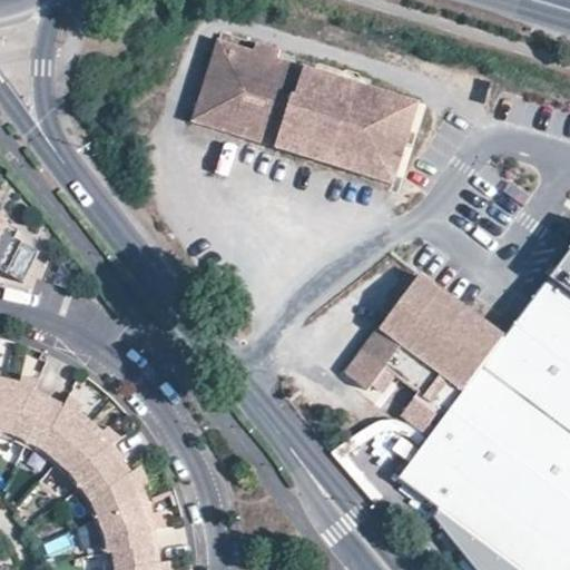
[(284,137),(399,175),(421,105),(301,65),(274,56),(276,48),(259,42),(257,51),(223,39),(196,120),(281,148),(284,137)]
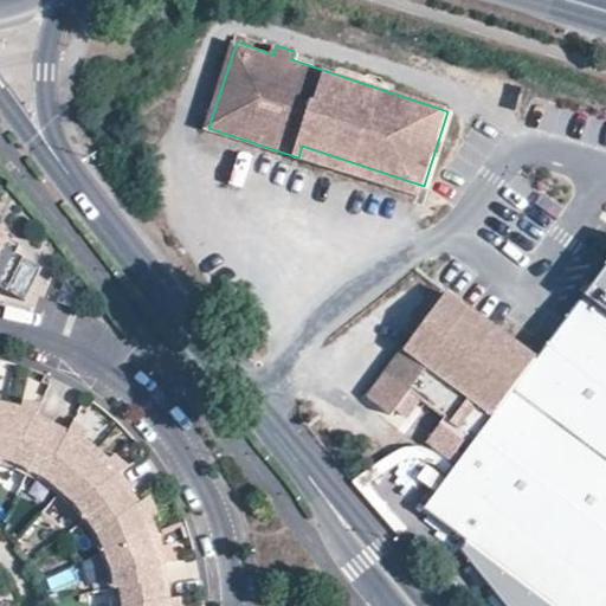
[(420,197),(424,186),(302,146),(298,158),(420,197)]
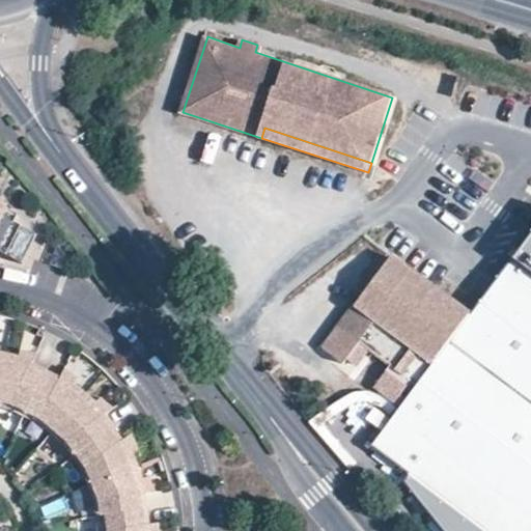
[(0,250),(1,250),(24,261),(37,235),(15,223),(18,216),(0,206),(0,250)]
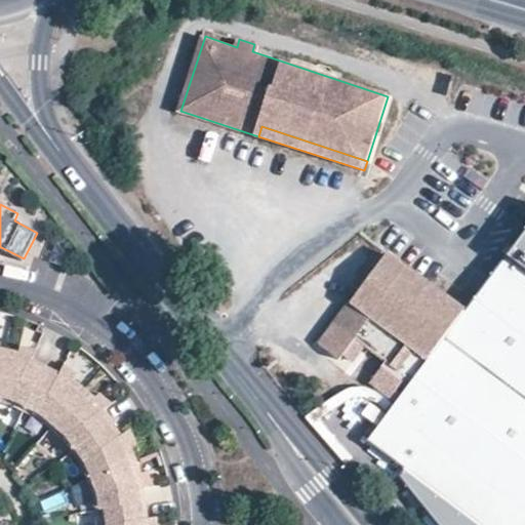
[(362,444),(429,524),(524,524),(524,225),(501,255),(475,293),(465,310),(393,403),(391,405),(362,444)]
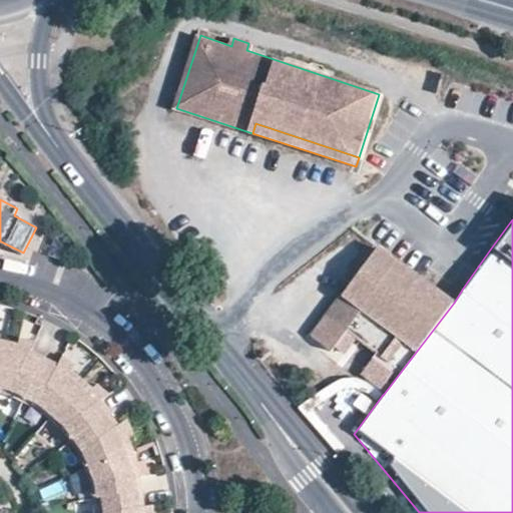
[(384,394),(454,303),(378,245),(310,336),(332,353),(347,332),(377,355),(361,376),(384,394)]
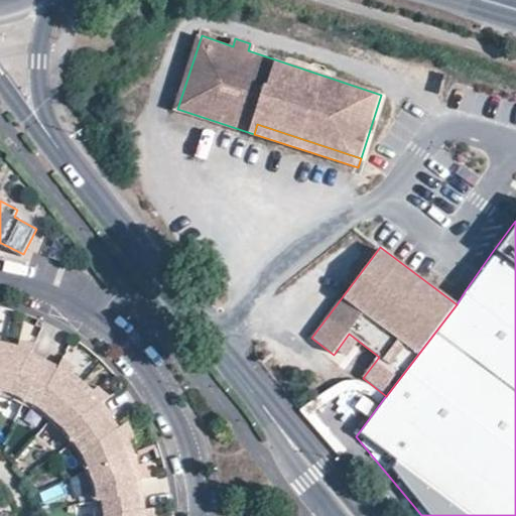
[(21,338),(20,344),(35,347),(37,342),(21,338)]
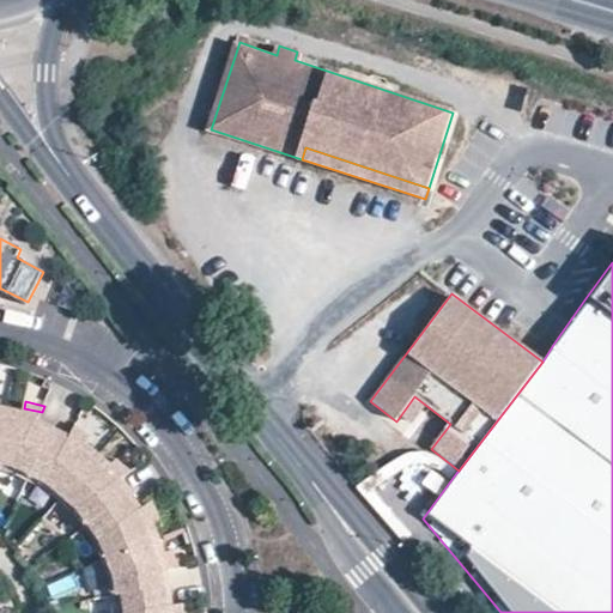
[(7,405),(0,438),(0,465),(12,468),(30,477),(55,425),(40,417),(42,412),(24,408),(7,405)]
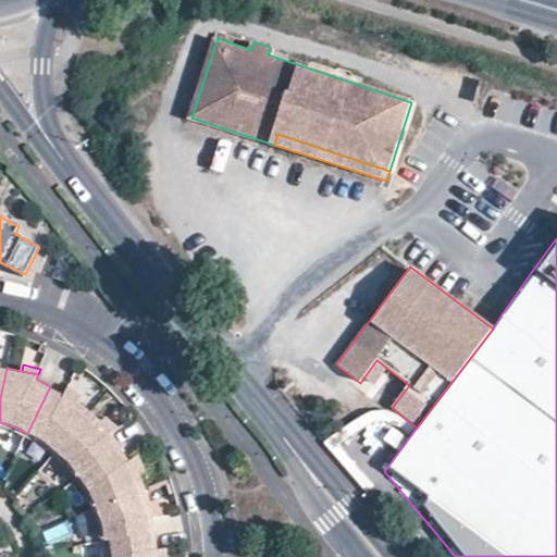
[(66,388),(79,399),(83,395),(70,383),(66,388)]
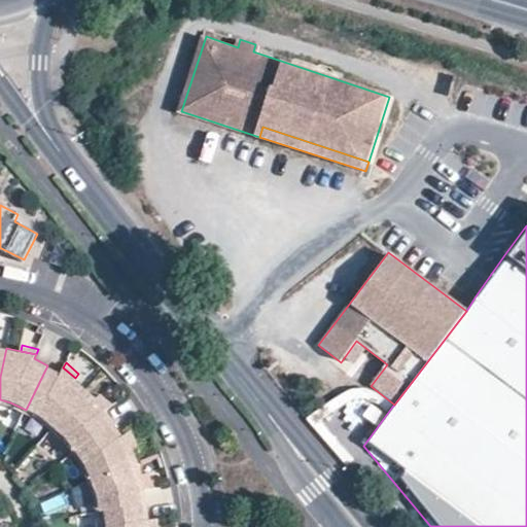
[(39,417),(51,428),(86,387),(75,378),(63,367),(61,372),(47,365),(26,410),(39,417)]
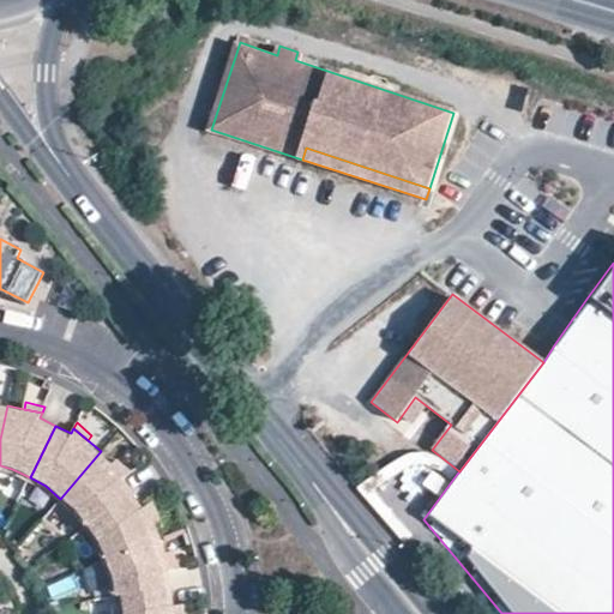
[(101,451),(60,499),(76,511),(86,525),(133,491),(122,476),(127,474),(113,462),(101,451)]
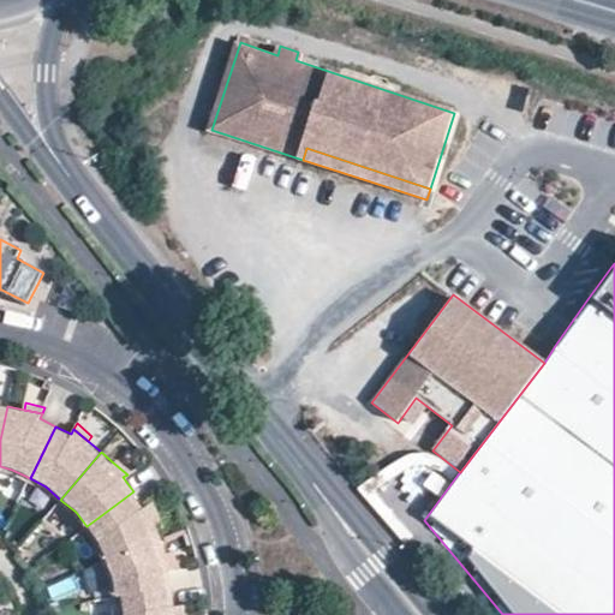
[(118,458),(113,463),(127,475),(132,470),(118,458)]
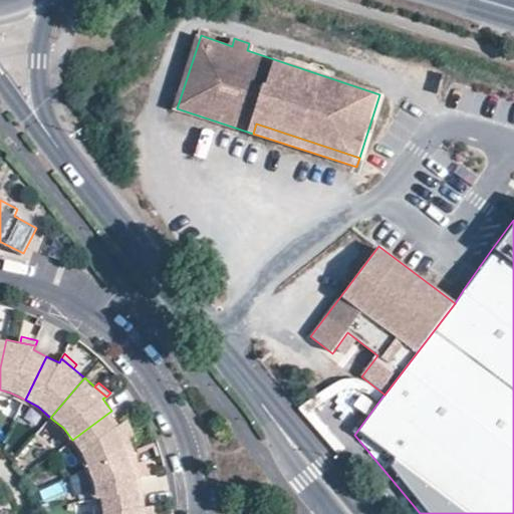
[(87,467),(136,448),(131,436),(130,435),(123,420),(120,423),(111,411),(72,440),(81,453),(87,467)]
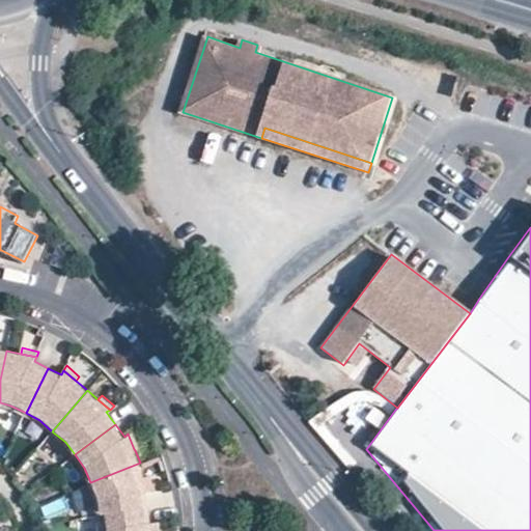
[(133,430),(128,434),(134,449),(140,447),(133,430)]
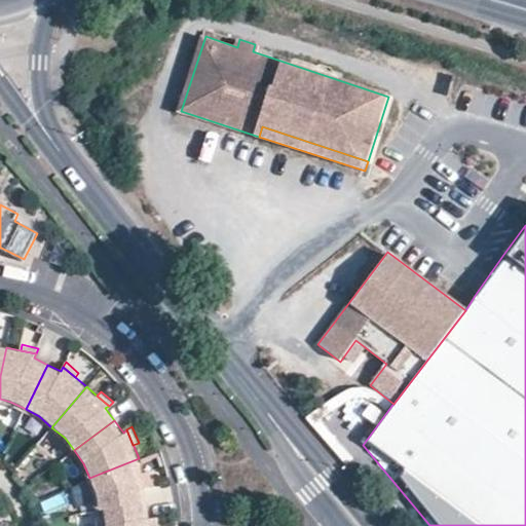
[(139,458),(89,478),(95,492),(98,510),(148,501),(145,486),(149,485),(143,472),(139,458)]
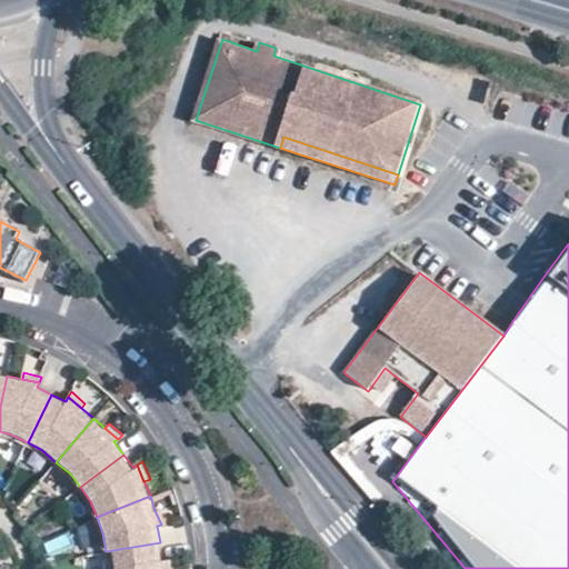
[(161,507),(155,510),(161,525),(168,525),(161,507)]
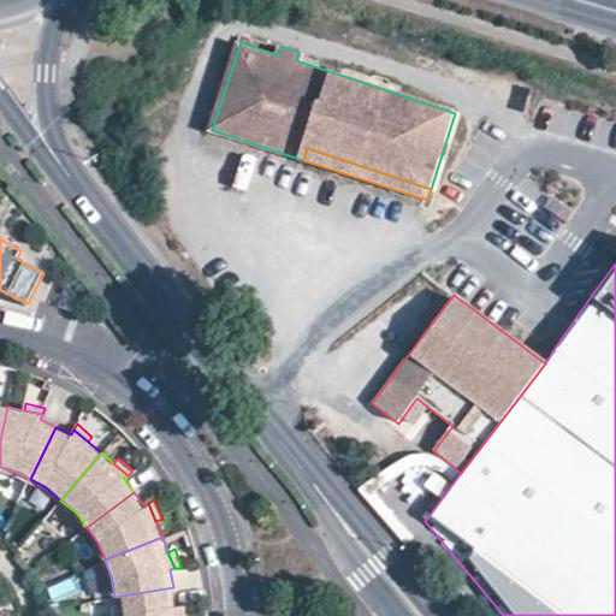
[(177,615),(179,604),(176,605),(173,587),(114,597),(118,615),(117,615),(177,615)]
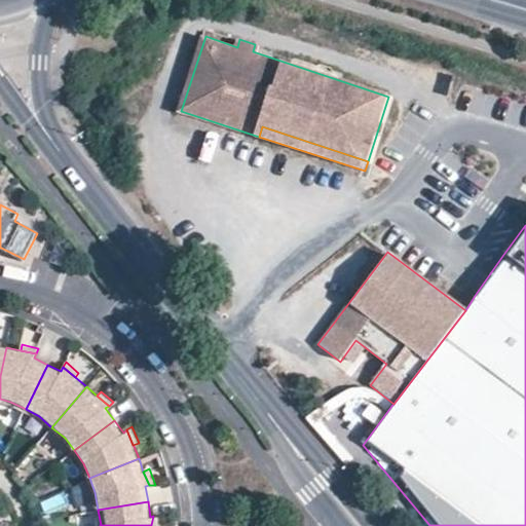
[(157,525),(159,515),(153,516),(151,525),(157,525)]
